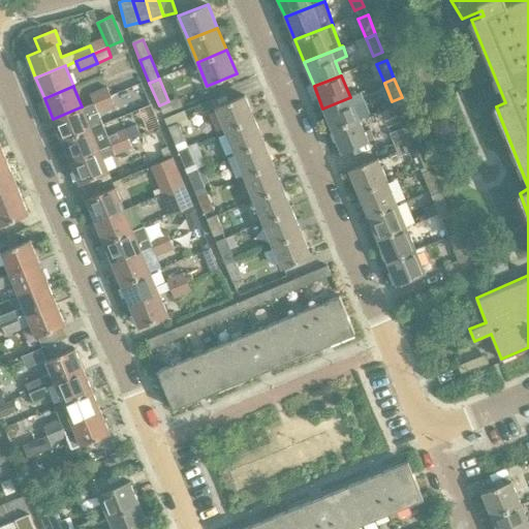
[(93,103),(111,96),(106,87),(89,94),(93,103)]
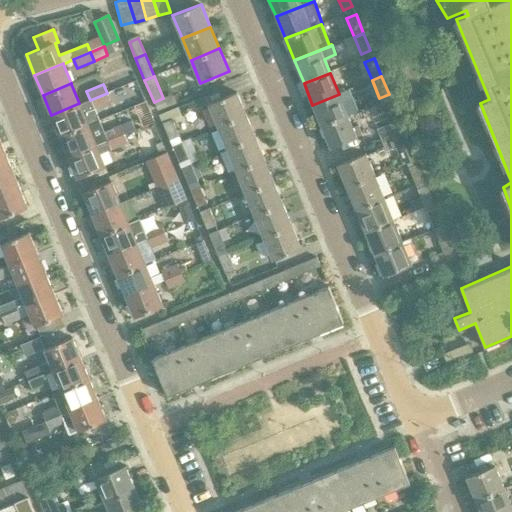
[(218,126),(246,114),(237,92),(209,104),(218,126)]
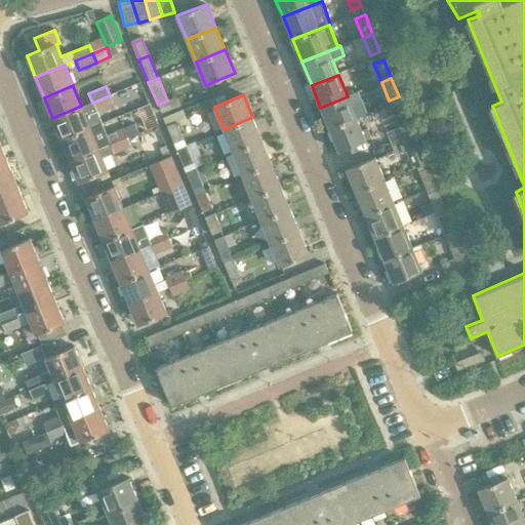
[(96,112),(114,105),(110,95),(92,103),(96,112)]
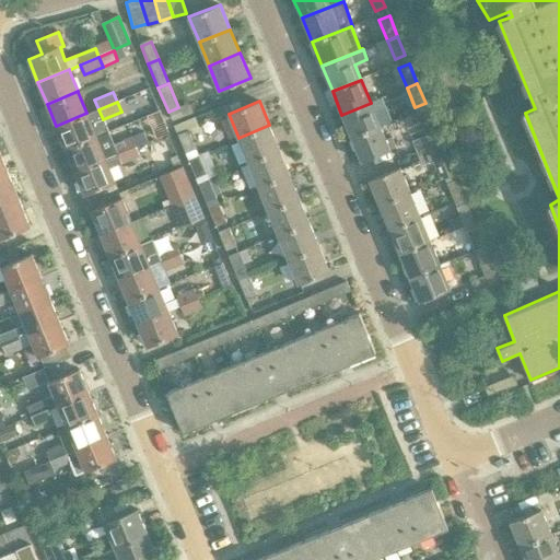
[(352,139),(381,127),(371,103),(341,115),(352,139)]
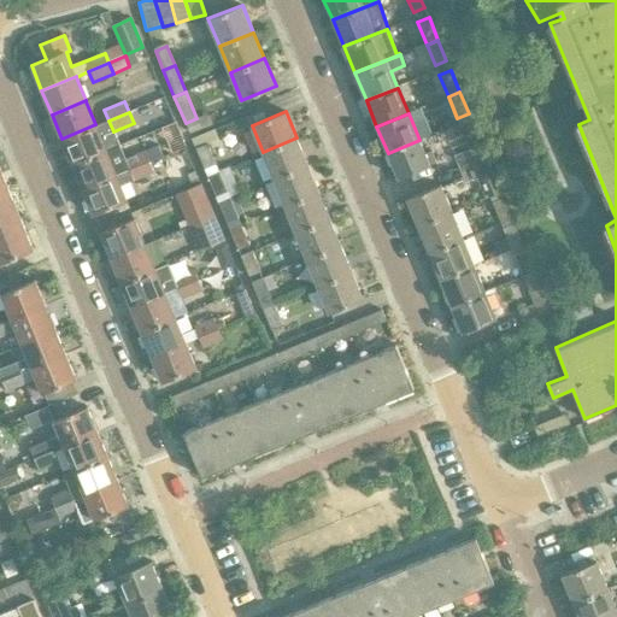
[(460,169),(487,158),(470,118),(459,123),(470,148),(454,156),(459,169),(460,169)]
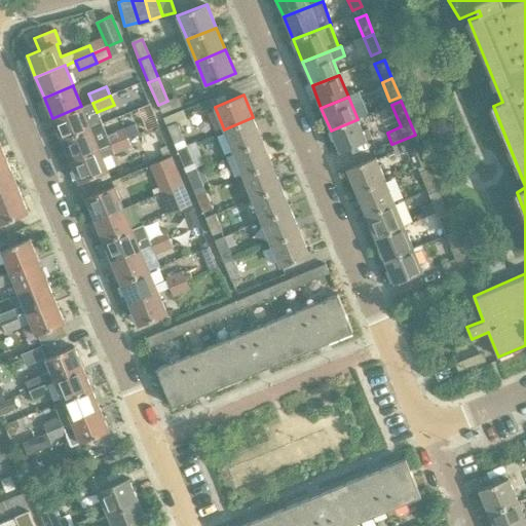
[(90,127),(82,107),(81,106),(52,118),(62,139),(90,127)]
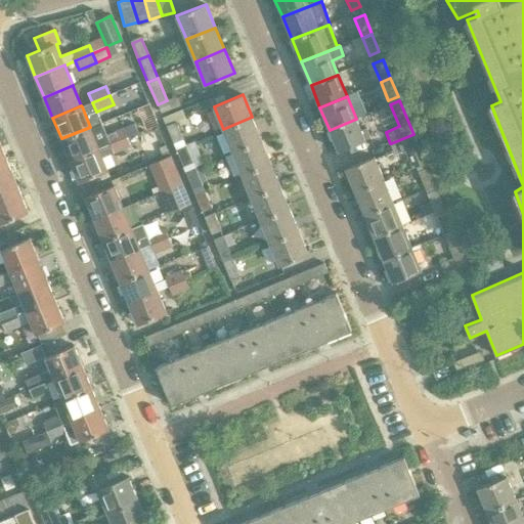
[(176,122),(185,118),(182,111),(163,119),(166,126),(176,122)]
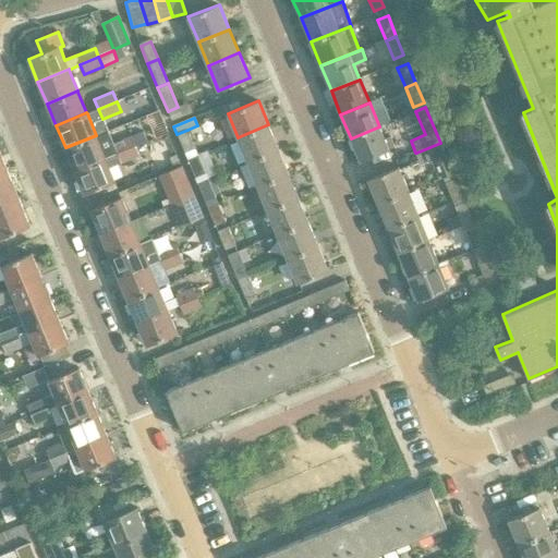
[(278,148),(269,125),(268,124),(238,137),(247,162),(278,148)]
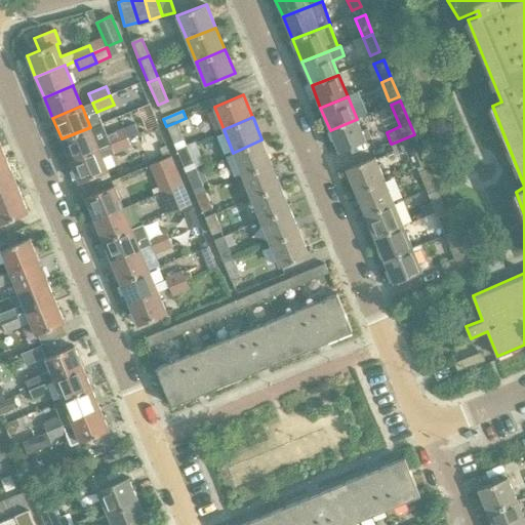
[(330,130),(339,152),(366,140),(357,119),(330,130)]
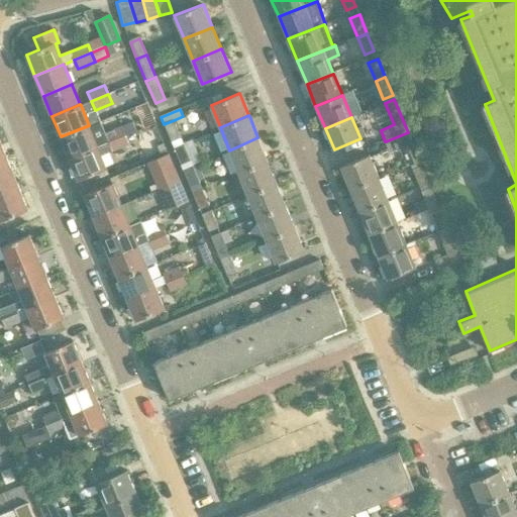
[(184,143),(174,120),(164,124),(174,147),(184,143)]
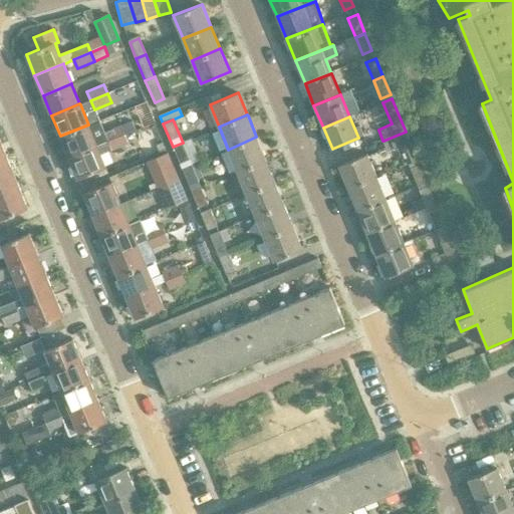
[(96,145),(88,125),(88,124),(60,136),(68,157),(96,145)]
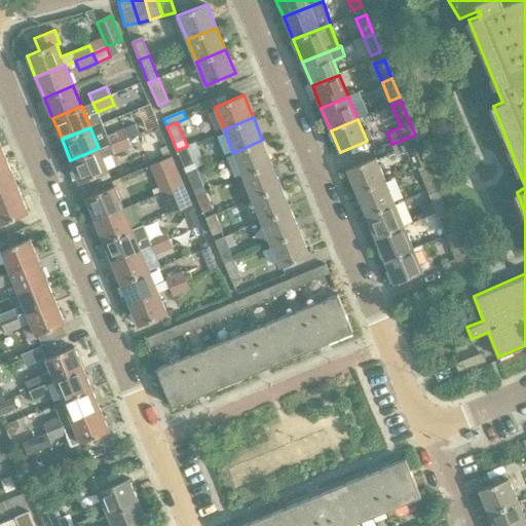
[(110,144),(127,137),(123,127),(106,135),(110,144)]
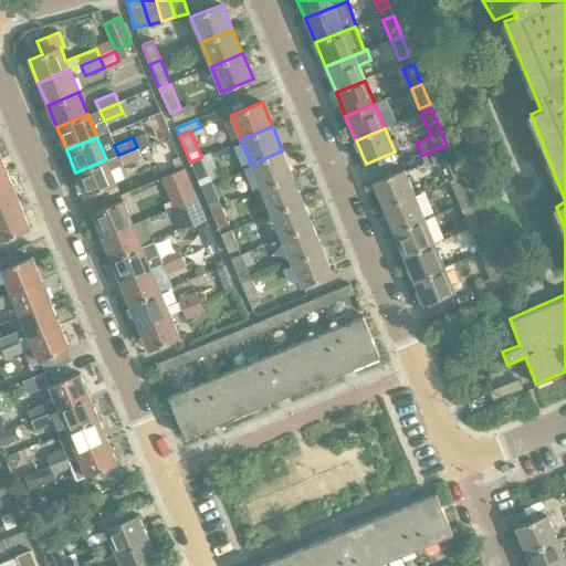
[(441,161),(449,180),(460,176),(447,145),(422,155),(421,155),(425,163),(416,166),(419,174),(428,170),(427,167),(441,161)]
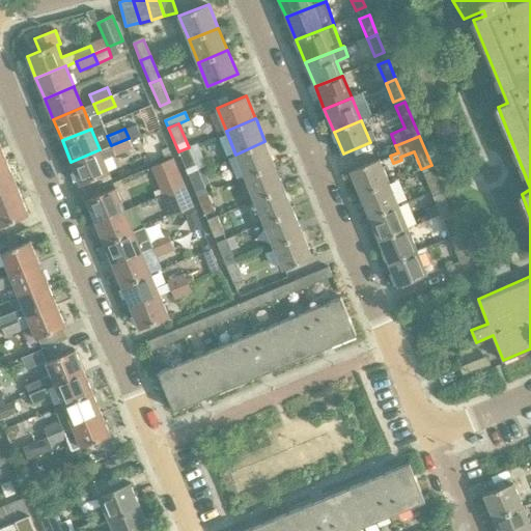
[(133,148),(129,139),(129,138),(111,145),(101,150),(100,149),(71,162),(80,185),(109,172),(104,160),(115,156),(133,148)]
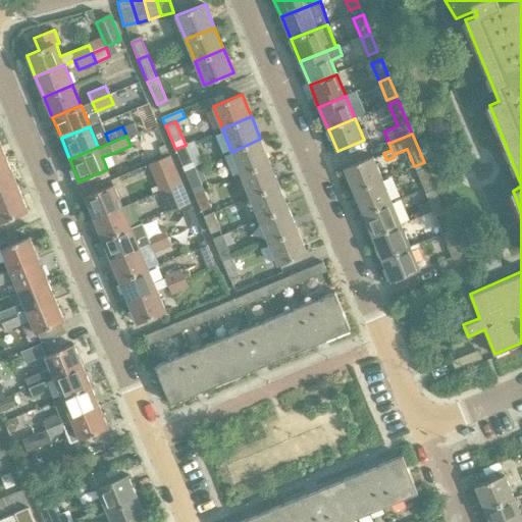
[(269,162),(261,140),(260,139),(231,152),(241,173),(269,162)]
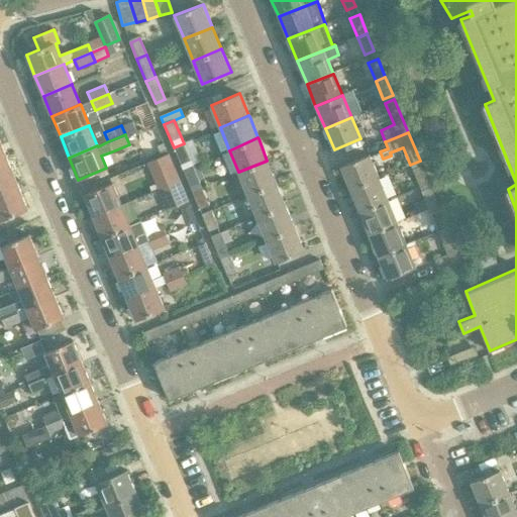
[(191,161),(184,144),(184,143),(174,147),(181,165),(191,161)]
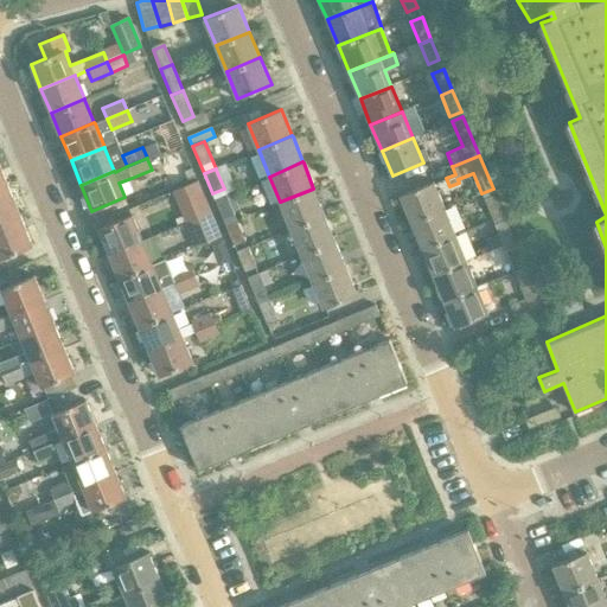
[(0,202),(13,198),(5,177),(4,176),(0,177),(0,202)]
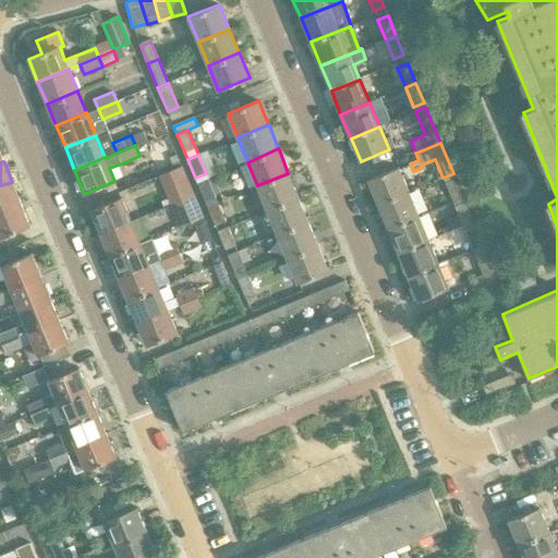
[(170,204),(195,193),(183,165),(158,176),(170,204)]
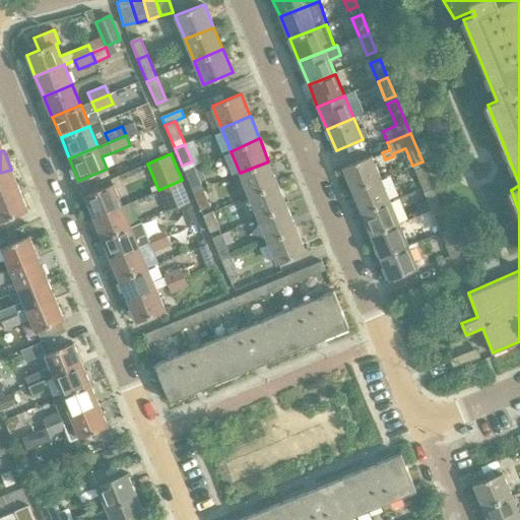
[(352,190),(381,179),(372,155),(342,167),(352,190)]
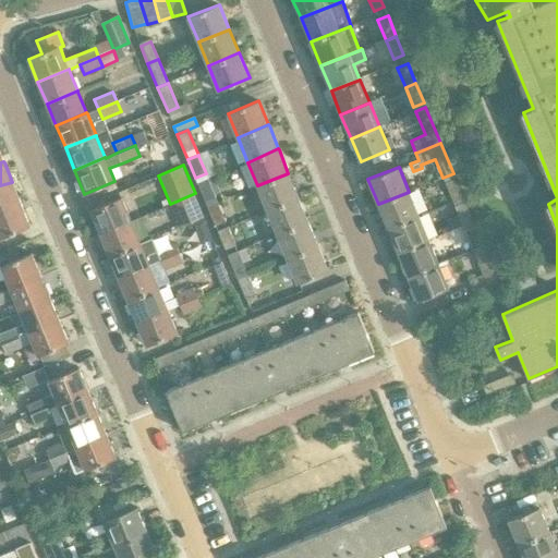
[(299,197),(289,173),(288,173),(257,185),(267,210),(299,197)]
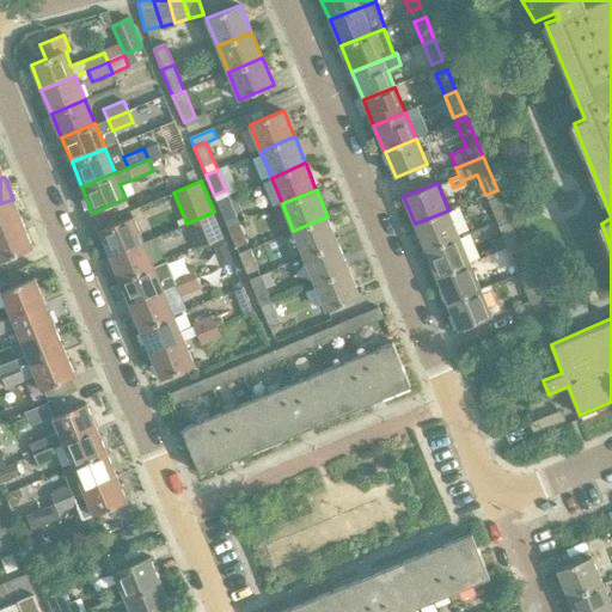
[(228,196),(216,201),(227,227),(239,222),(236,214),(228,196)]
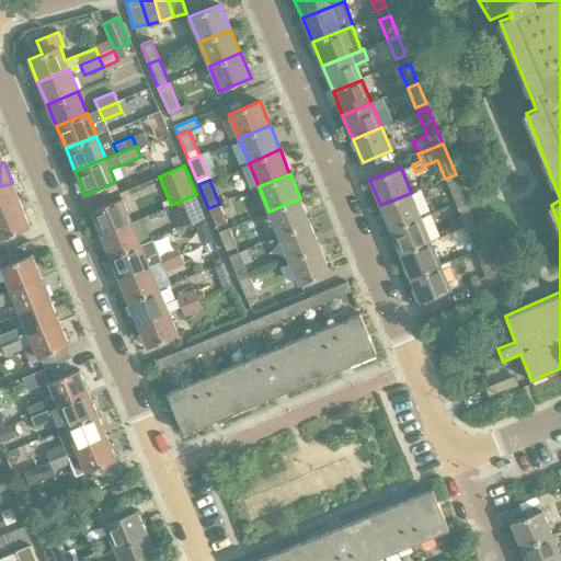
[(466,198),(458,180),(447,183),(455,203),(466,198)]
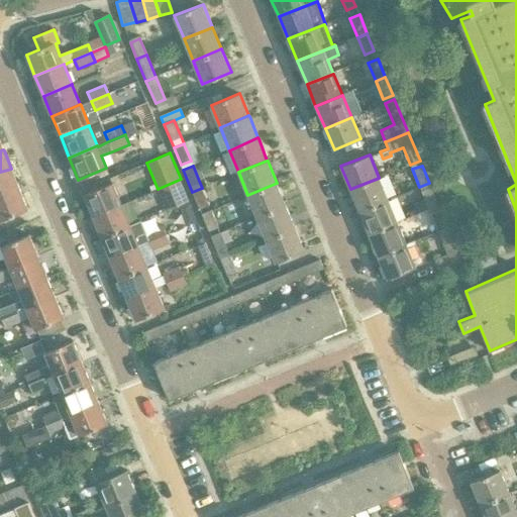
[(0,194),(19,187),(12,170),(11,169),(0,172),(0,194)]
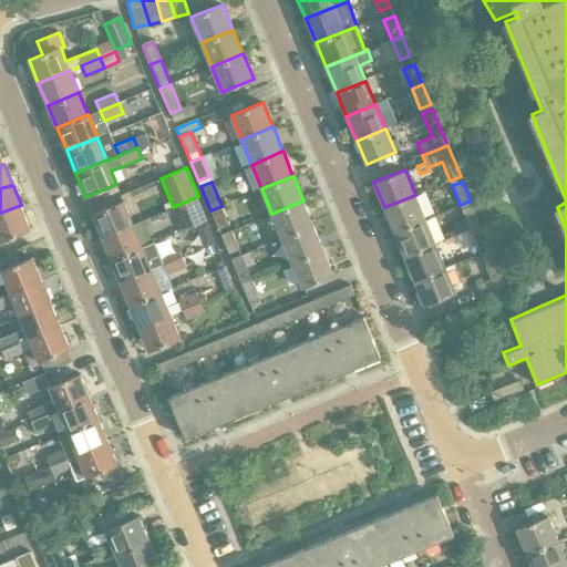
[(394,233),(426,220),(415,195),(384,207),(394,233)]
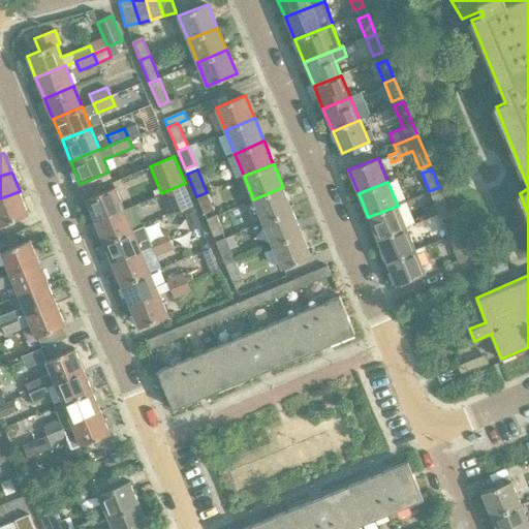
[(161,193),(172,216),(194,206),(185,183),(161,193)]
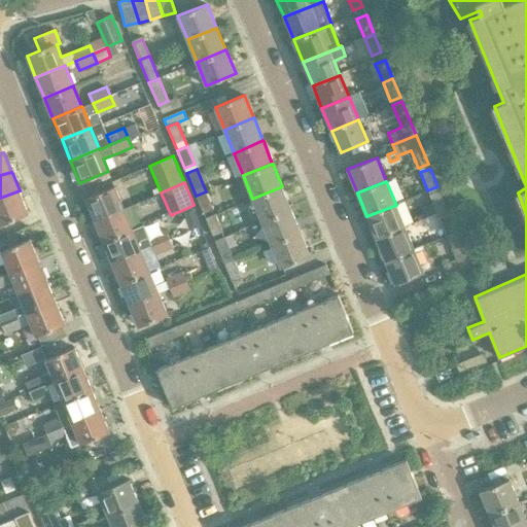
[(95,219),(124,208),(115,186),(86,199),(95,219)]
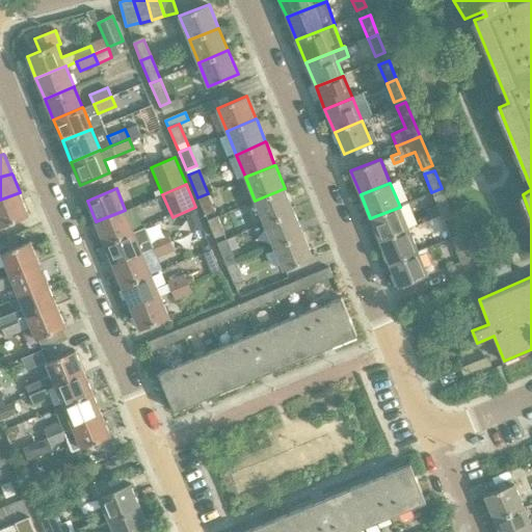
[(294,211),(285,188),(255,201),(264,223),(294,211)]
